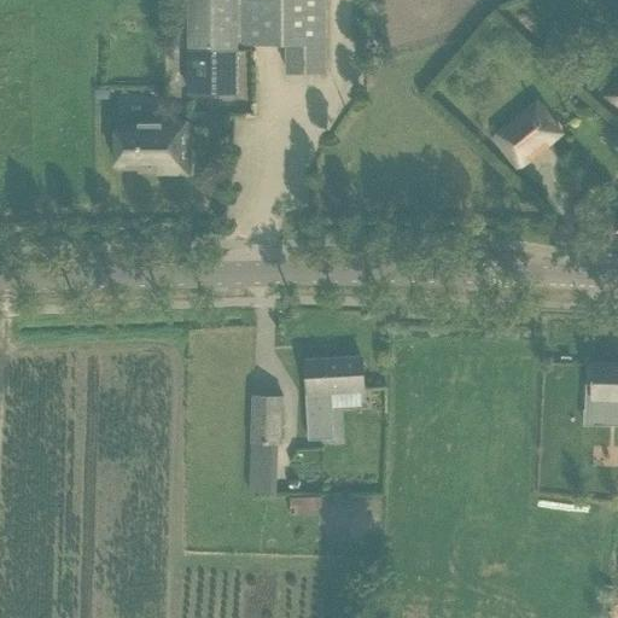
[(188,0),(188,93),(237,93),(237,42),(286,42),(286,71),(326,71),(325,0),(188,0)]
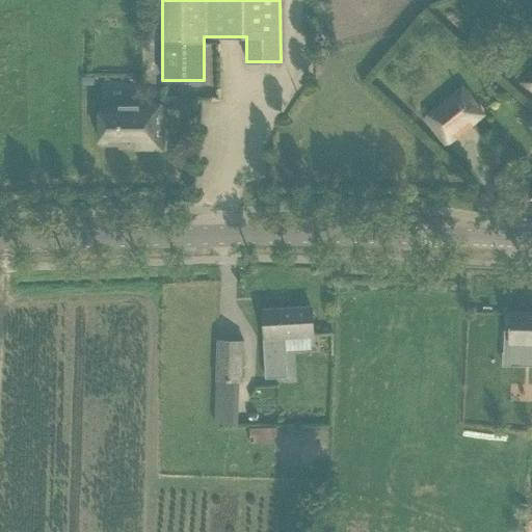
[(423,118),(445,147),(486,114),(462,85),(423,118)]
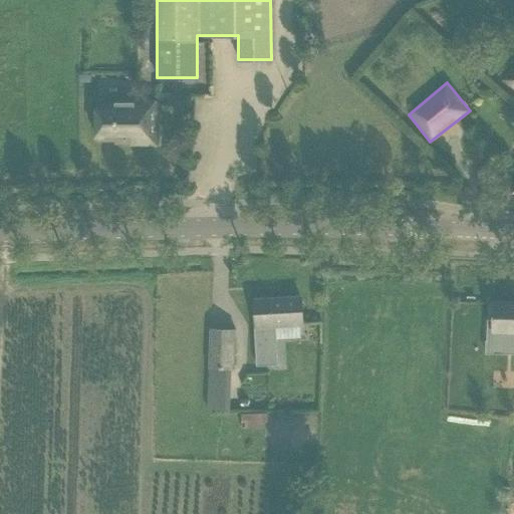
[(157,144),(157,108),(147,108),(147,101),(115,101),(115,103),(96,103),(96,140),(132,140),(132,144),(157,144)]
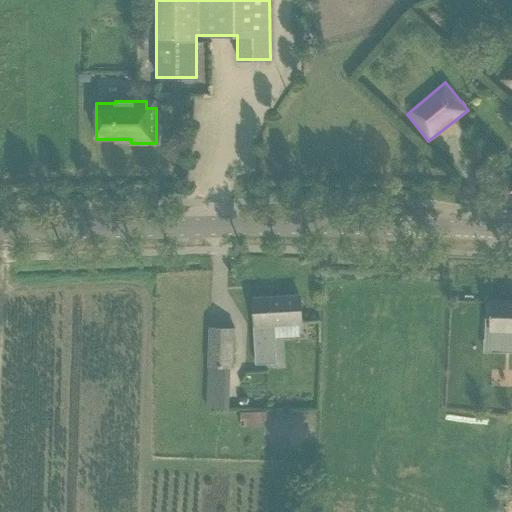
[(300,317),(299,297),(254,299),(255,319),(255,325),(256,325),(257,364),(275,363),(274,324),(301,322),(300,317)]
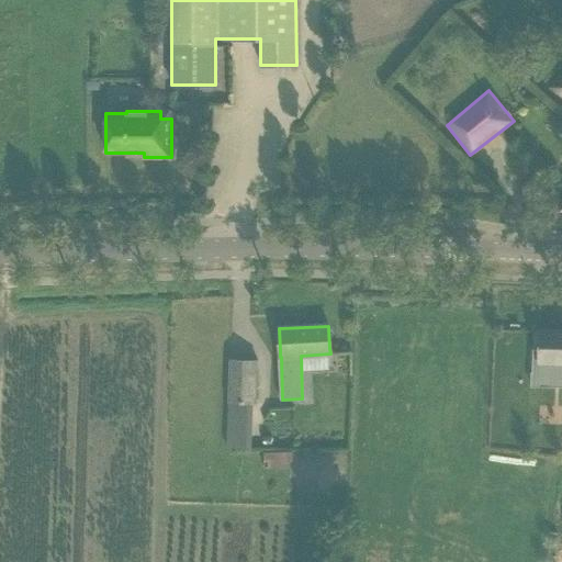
[(547,371),(546,386),(561,386),(561,330),(538,330),(538,350),(532,350),(531,371),(547,371)]
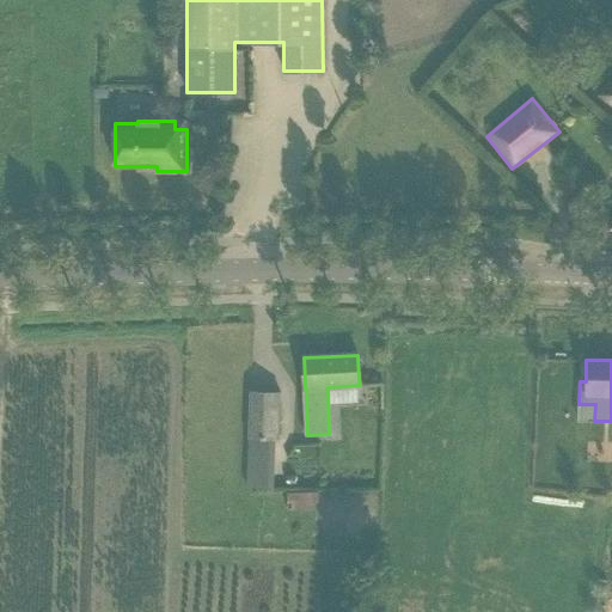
[(248,489),(273,490),(274,439),(279,439),(280,392),(251,391),(249,438),(248,489)]
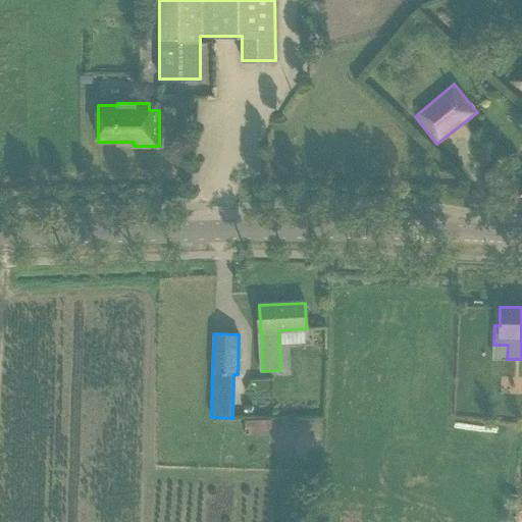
[(270,420),(245,420),(246,434),(270,434),(270,420)]
